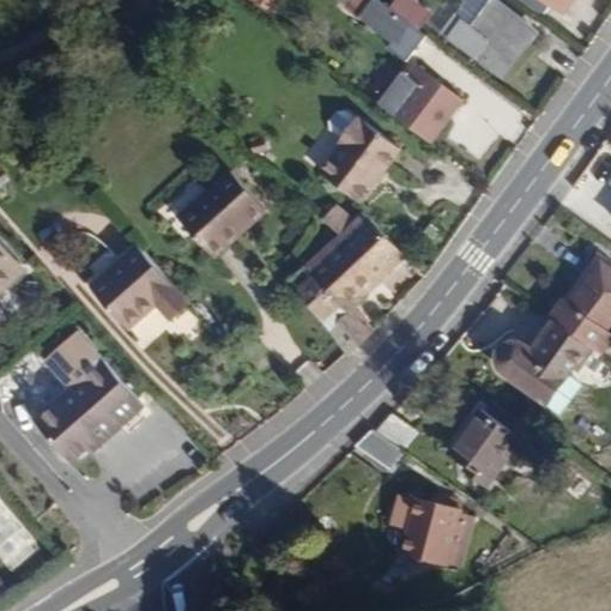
[(350,0),(337,17),(382,52),(377,58),(398,73),(419,44),(362,0),(350,0)]
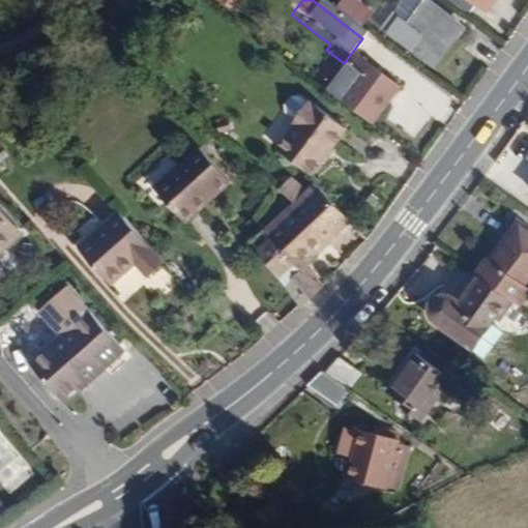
[(369,20),(377,6),(367,0),(341,0),(340,3),(369,20)]
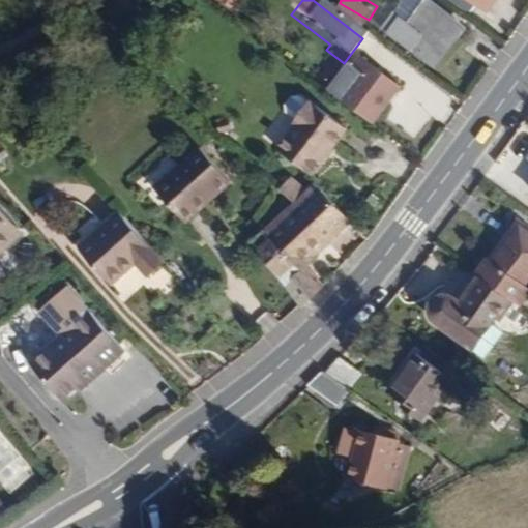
[(401,0),(383,24),(438,66),(468,28),(432,0),(401,0)]
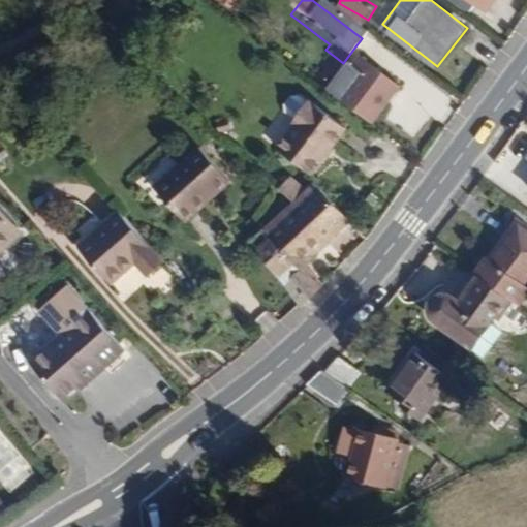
[(475,0),(487,8),(493,0),(475,0)]
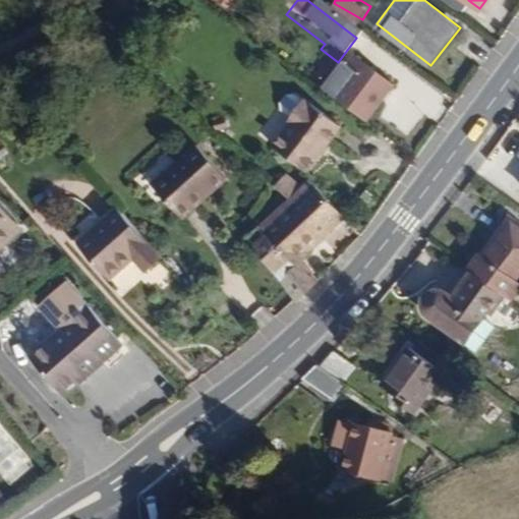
[(326,11),(347,27),(354,19),(333,3),(326,11)]
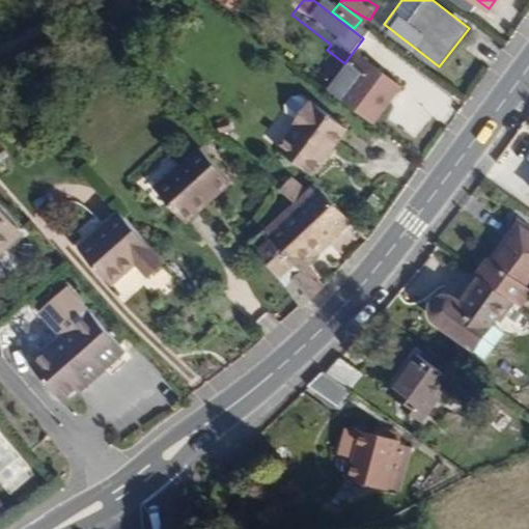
[(371,126),(398,89),(358,58),(353,65),(346,61),(326,89),(331,93),(371,126)]
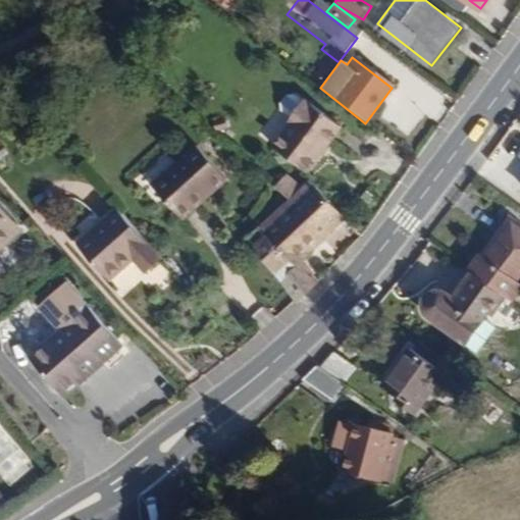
[(341,131),(293,96),(278,115),(294,125),(273,153),(307,176),(341,131)]
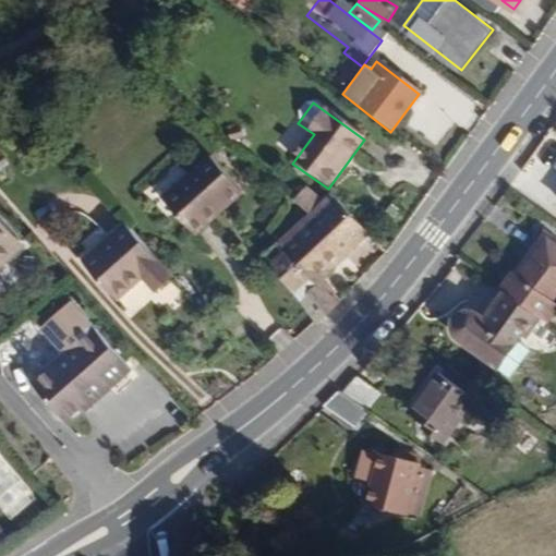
[(203,160),(154,204),(189,242),(238,198),(203,160)]
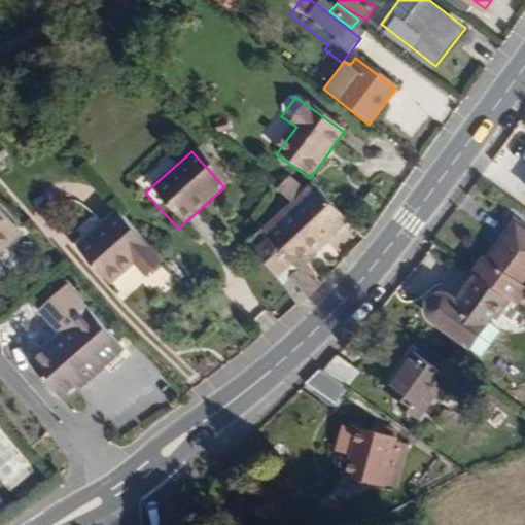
[(349,223),(313,185),(249,244),(255,252),(299,311),(322,288),(306,265),(349,223)]
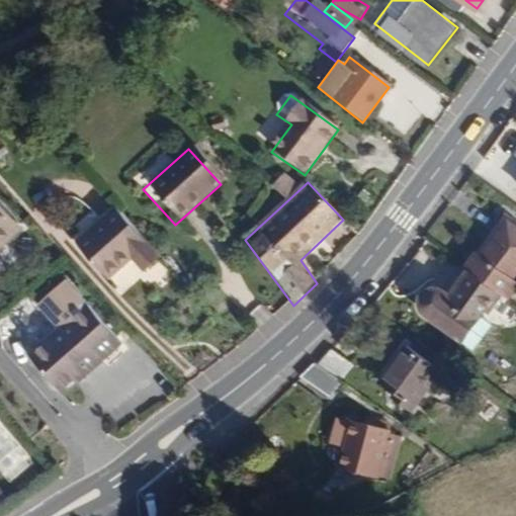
[(0,203),(0,249),(22,230),(0,203)]
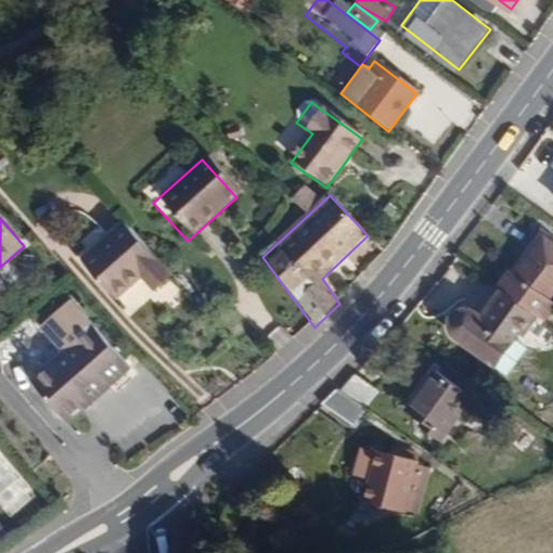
[(110,295),(137,272),(151,288),(167,275),(153,258),(121,222),(78,259),(110,295)]
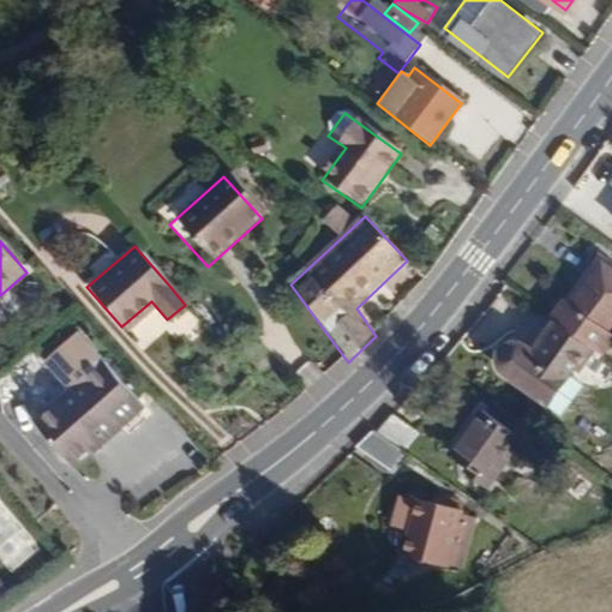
[(611,331),(609,330),(611,325),(611,267),(604,261),(570,304),(563,298),(550,316),(556,321),(595,351),(603,355),(611,343),(611,331)]
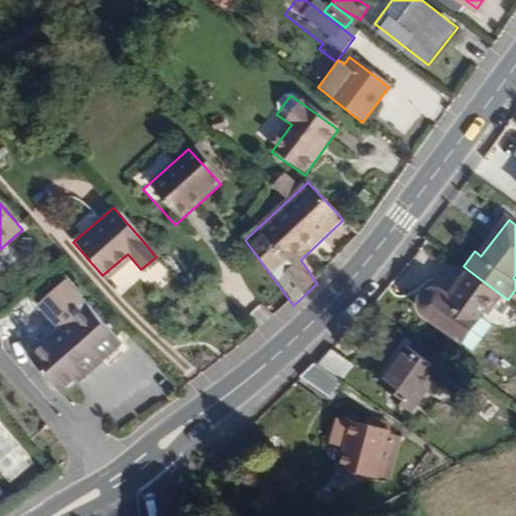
[(461,341),(485,310),(489,313),(502,295),(468,270),(449,296),(443,289),(435,288),(430,288),(424,291),(420,296),(419,302),(420,307),(422,311),(461,341)]
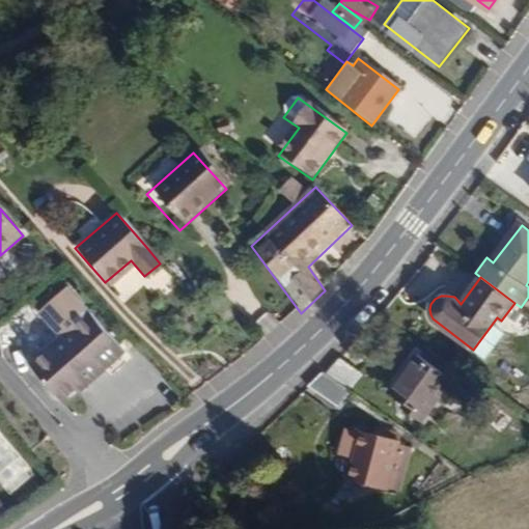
[(89,311),(31,364),(66,404),(126,351),(89,311)]
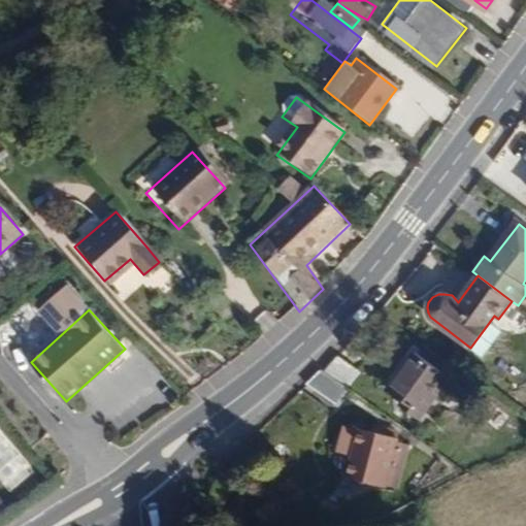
[(360,369),(336,351),(323,367),(348,386),(360,369)]
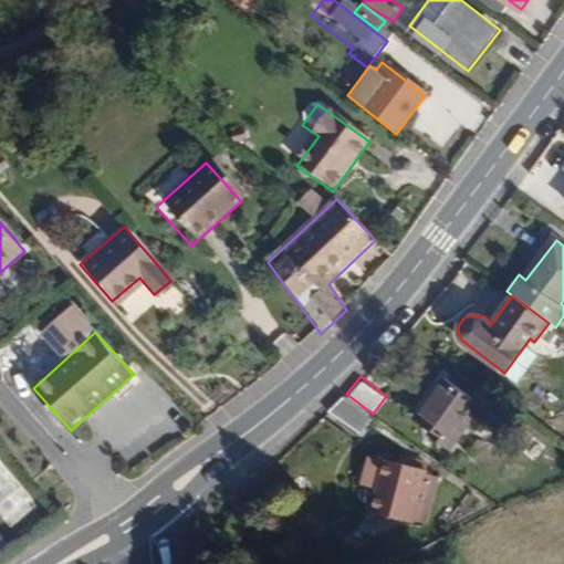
[(449,451),(482,405),(444,377),(414,417),(435,432),(430,438),(449,451)]
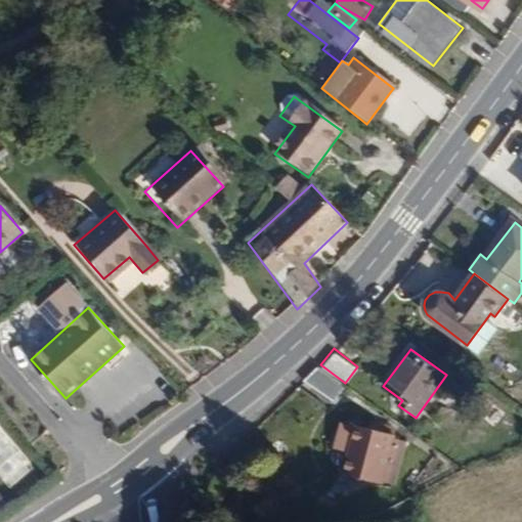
[(320,364),(317,361),(304,379),(332,400),(345,383),(320,364)]
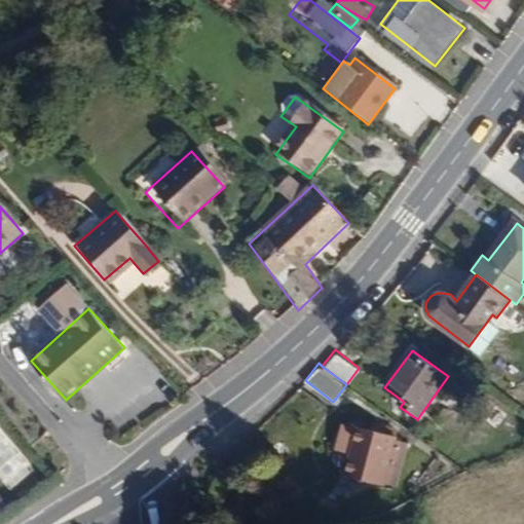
[(350,453),(357,426),(342,422),(335,449),(350,453)]
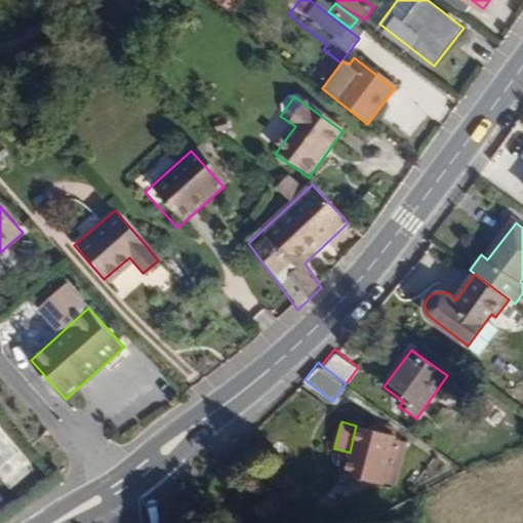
[(393,435),(395,428),(370,421),(368,429),(393,435)]
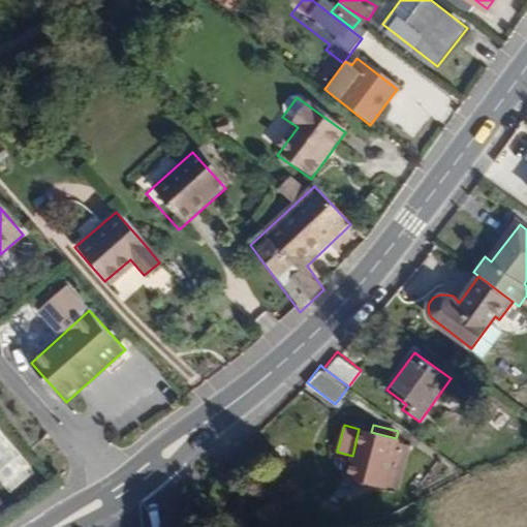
[(397,462),(400,450),(394,448),(396,440),(396,438),(371,432),(359,429),(352,456),(346,476),(390,488),(394,471),(389,470),(391,460),(397,462)]
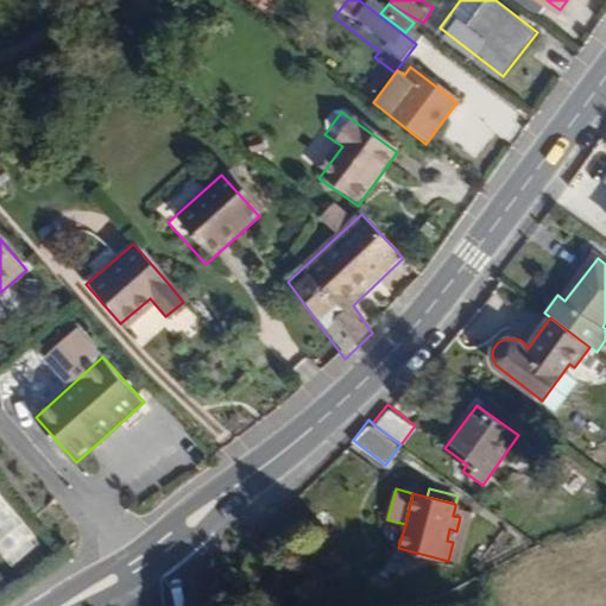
[(458,563),(471,511),(455,506),(453,516),(460,517),(456,531),(449,529),(447,541),(453,542),(448,561),(458,563)]
